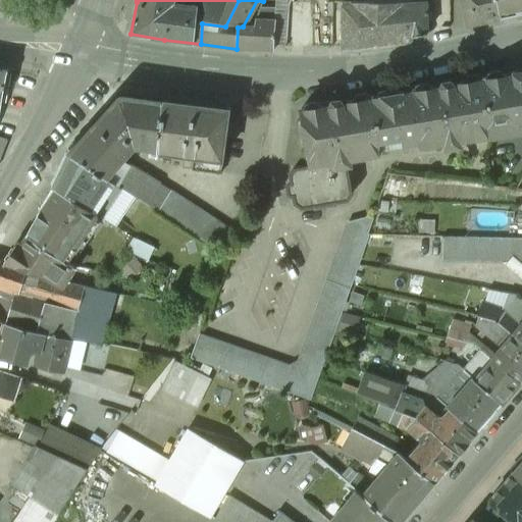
[(463,0),(465,6),(462,7),(466,24),(499,17),(499,16),(494,0),(463,0)]
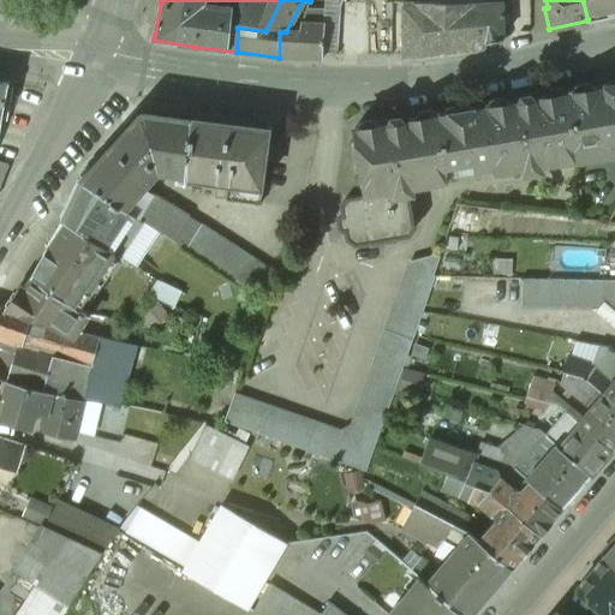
[(614,0),(583,0),(587,19),(614,13),(614,0)]
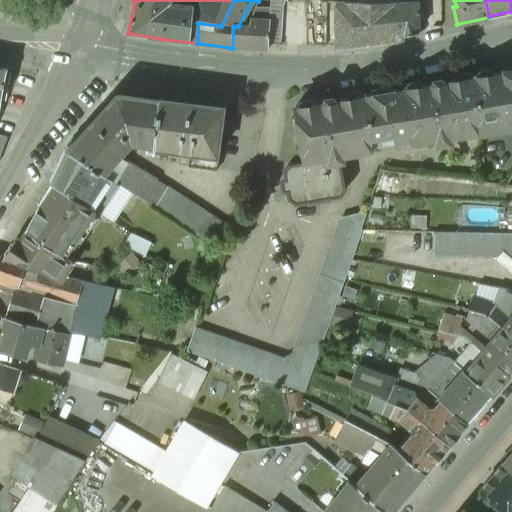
[(337,3),(336,3),(335,24),(334,46),(334,49),(396,41),(401,40),(404,36),(418,33),(417,11),(416,4),(337,3)]
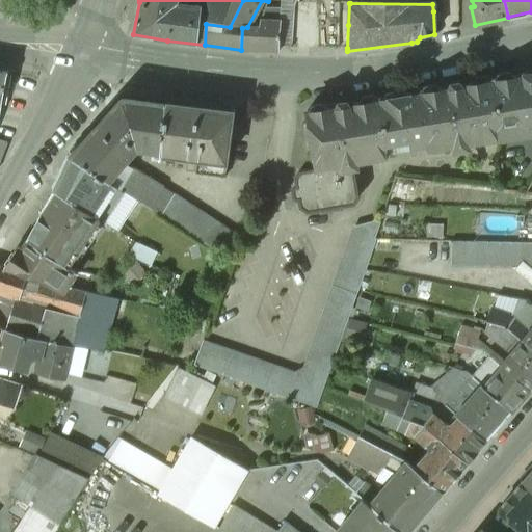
[(278,8),(265,7),(261,21),(277,22),(278,8)]
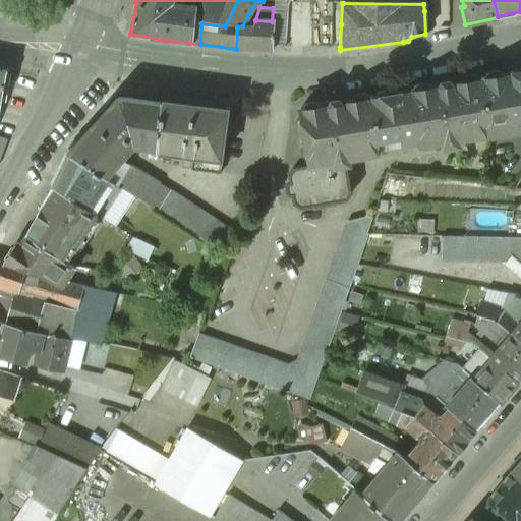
[(255,20),(252,27),(242,26),(237,27),(236,49),(272,52),(274,21),(272,21),(255,20)]
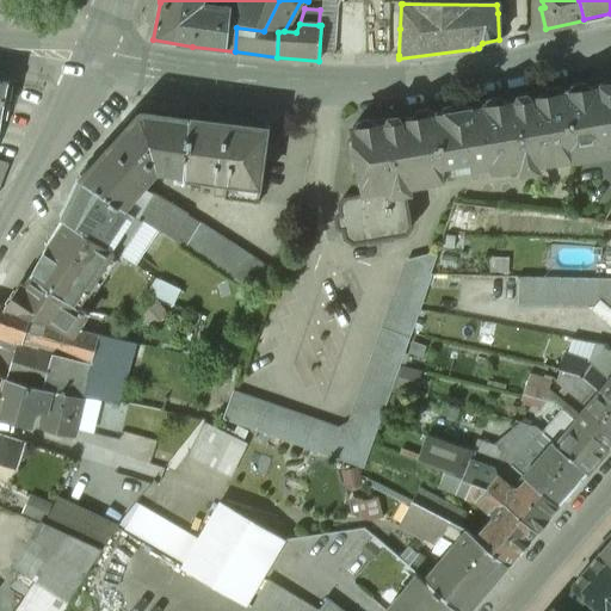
[(400,29),(389,28),(387,55),(399,55),(400,29)]
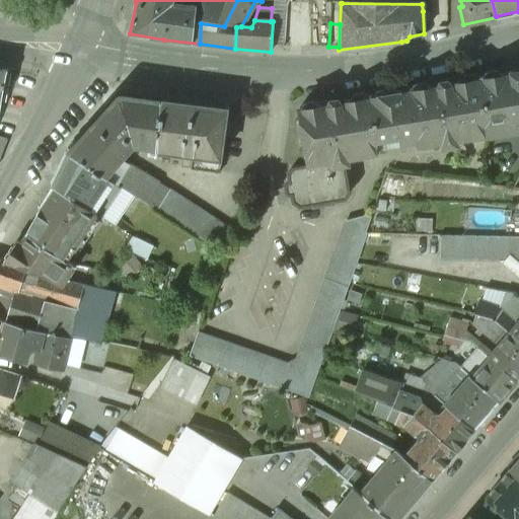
[(518,69),(510,71),(510,73),(500,75),(499,73),(496,70),(486,72),(484,75),(484,77),(480,78),(487,134),(487,137),(490,137),(489,130),(518,125),(518,69)]
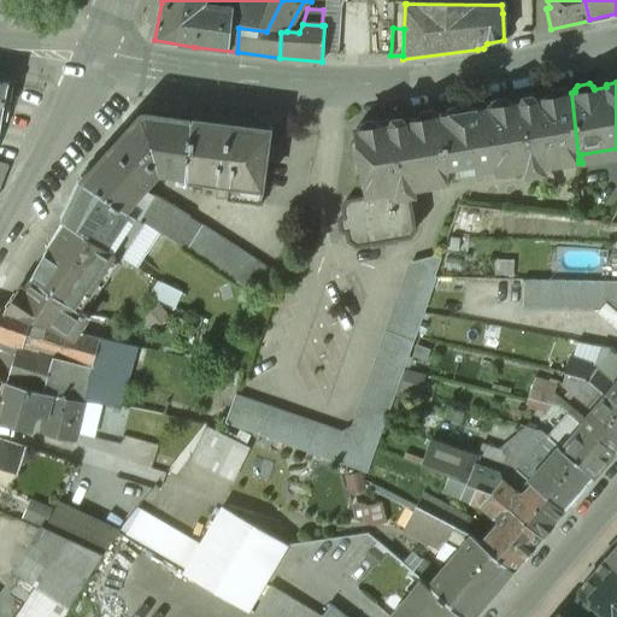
[(571,93),(485,107),(494,164),(495,172),(579,159),(571,93)]
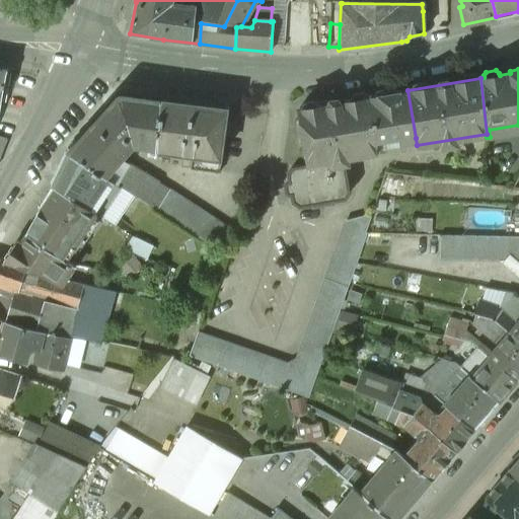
[(408,90),(368,97),(375,140),(397,135),(398,141),(416,138),(408,90)]
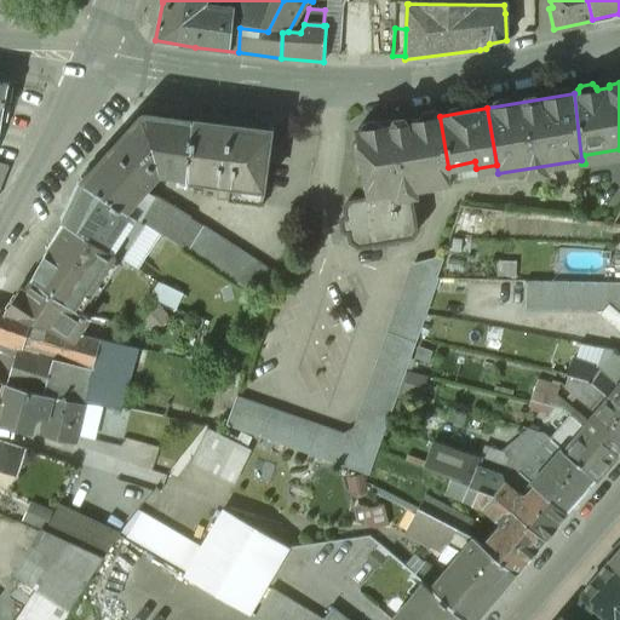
[(143,113),(80,183),(136,219),(162,236),(189,253),(204,228),(145,190),(160,174),(189,178),(193,120),(143,113)]
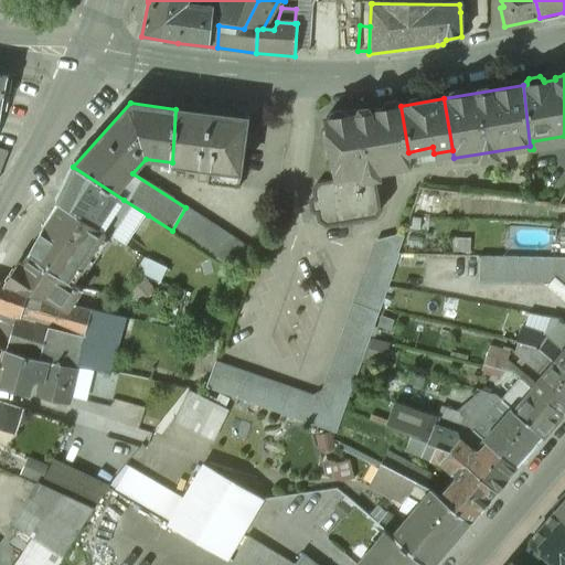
[(401,106),(324,119),(336,179),(317,182),(311,191),(317,221),(326,226),(339,224),(340,226),(362,223),(361,220),(374,217),(381,208),(374,172),(411,166),(408,152),(401,106)]
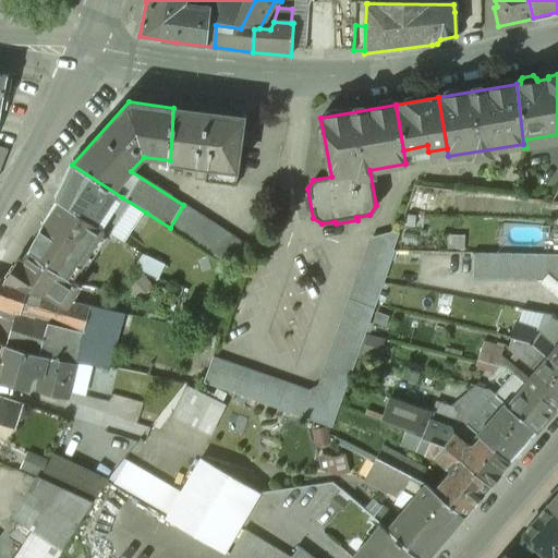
[(243,117),(173,108),(170,160),(170,162),(235,171),(243,117)]
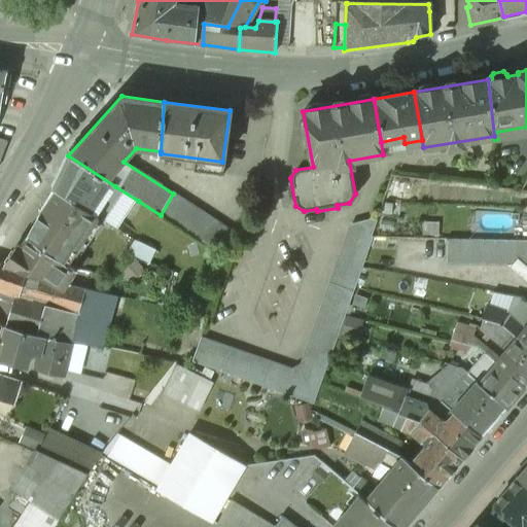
[(115,186),(68,155),(53,187),(99,217),(119,231),(138,201),(115,186)]
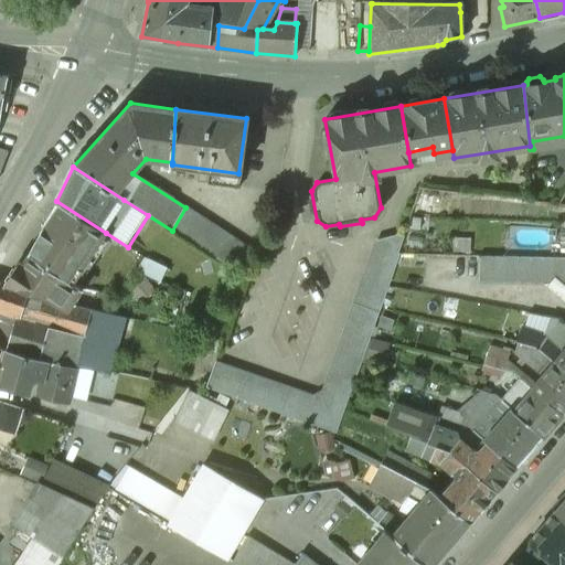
[(106,233),(56,201),(27,254),(71,283),(106,233)]
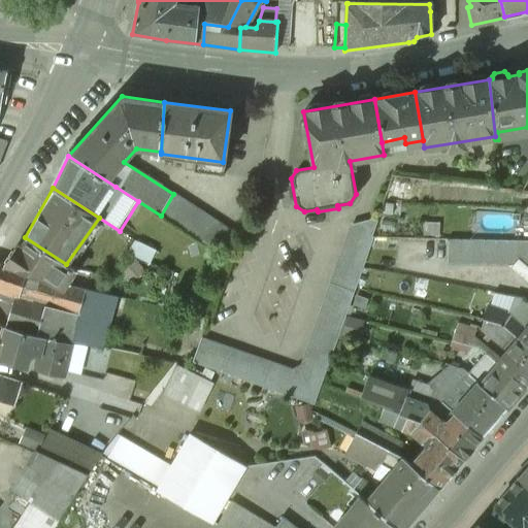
[(237,236),(173,194),(161,216),(229,259),(237,236)]
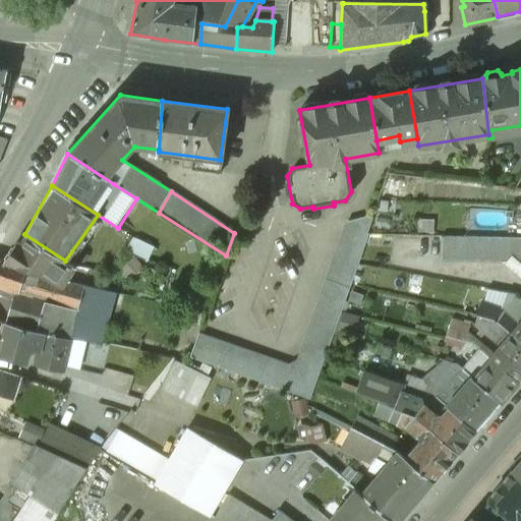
[(287,367),(197,336),(189,358),(308,398),(315,380),(323,356),(366,233),(365,233),(370,218),(365,216),(348,221),(295,362),(287,367)]
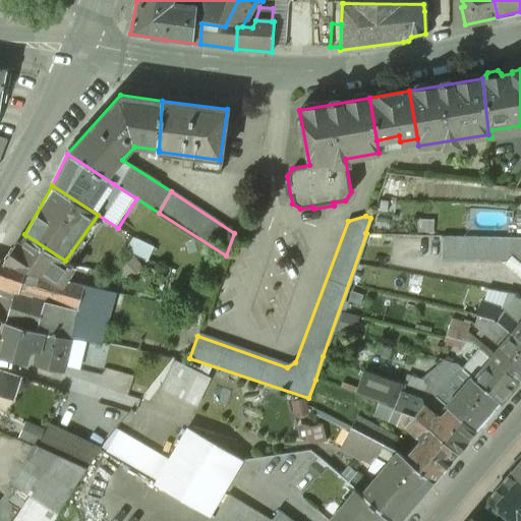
[(65,261),(24,234),(7,267),(25,272),(39,276),(59,289),(63,281),(74,265),(69,264),(65,261)]
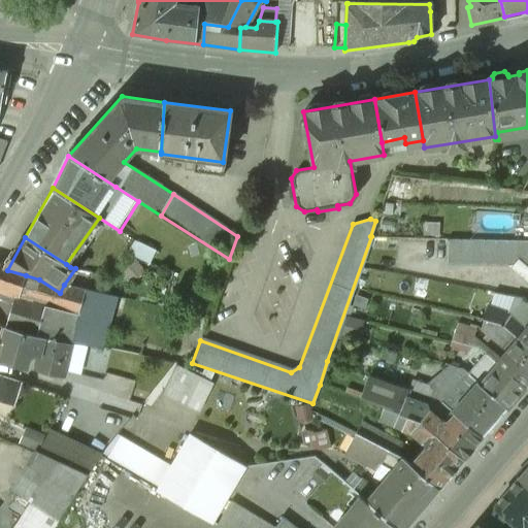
[(527,239),(449,238),(448,262),(509,263),(516,259),(517,254),(527,263),(527,282),(527,283),(527,239)]
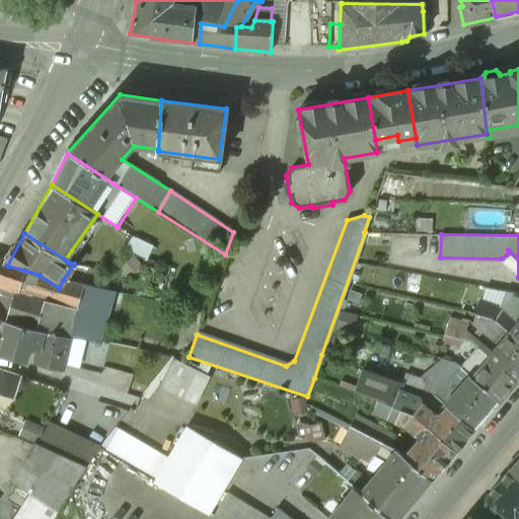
[(7,266),(2,265),(0,264),(0,286),(14,291),(33,296),(39,275),(25,271),(7,266)]
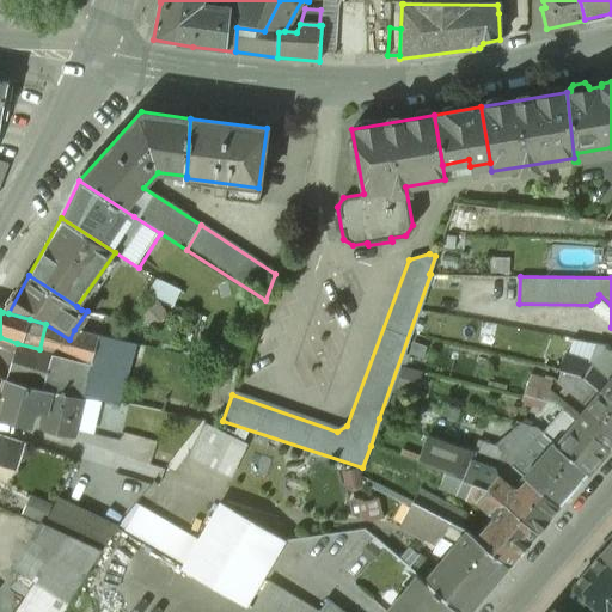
[(74,330),(69,340),(46,324),(40,349),(32,379),(10,373),(8,379),(51,390),(81,397),(81,396),(118,403),(135,346),(74,330)]
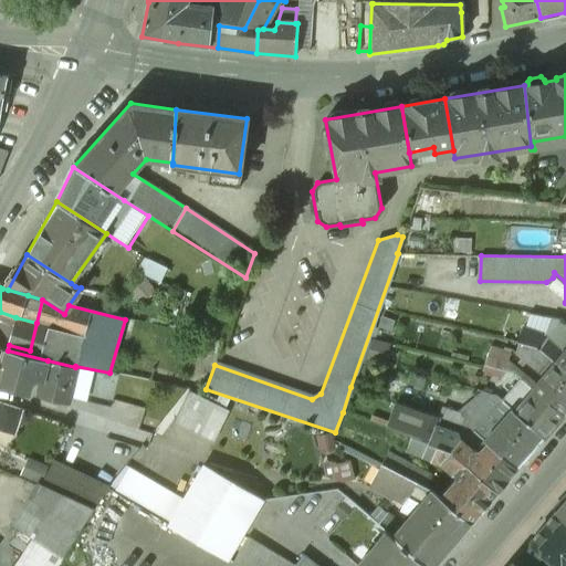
[(562,317),(533,313),(528,320),(555,329),(563,320),(562,317)]
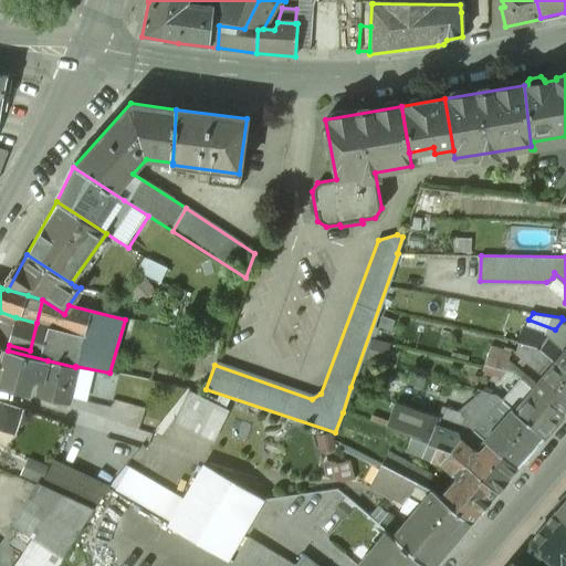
[(37,323),(16,317),(9,345),(30,350),(37,323)]
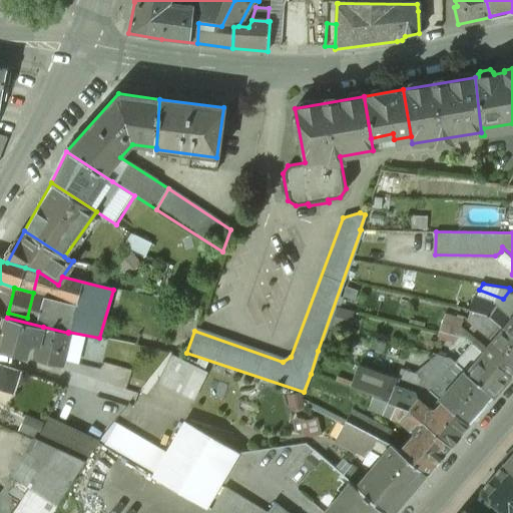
[(512,318),(512,319),(508,313),(499,306),(475,298),(471,309),(488,313),(512,335),(512,318)]
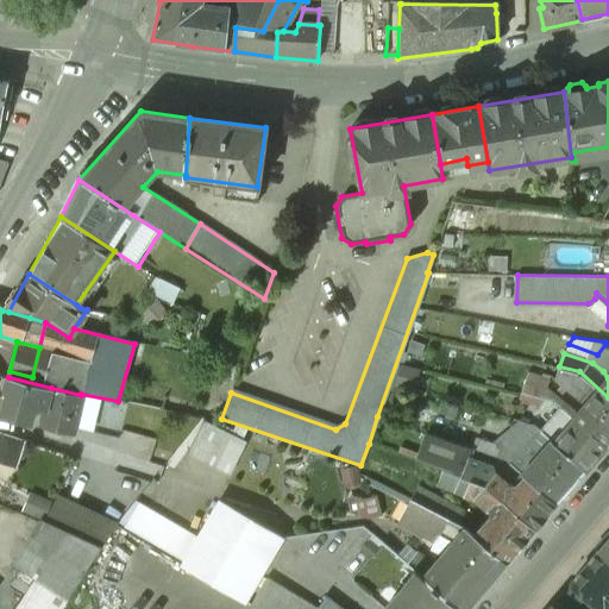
[(608,440),(608,397),(579,371),(559,366),(553,380),(585,407),(579,414),(581,415),(577,421),(604,445),(608,440)]
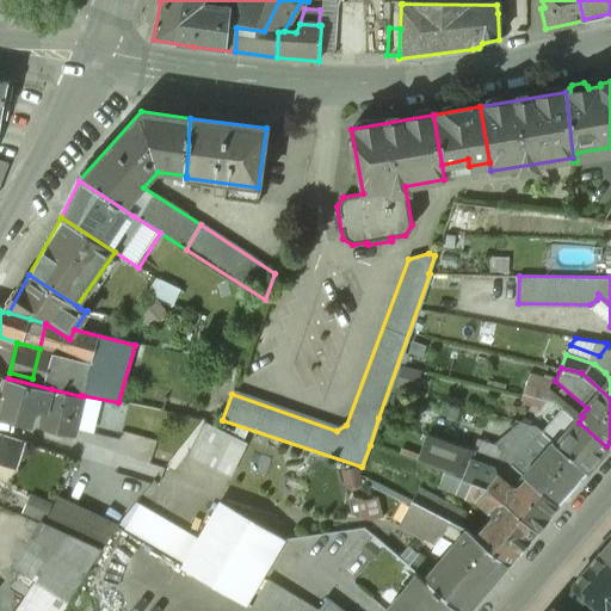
[(551,381),(529,376),(525,395),(548,400),(551,381)]
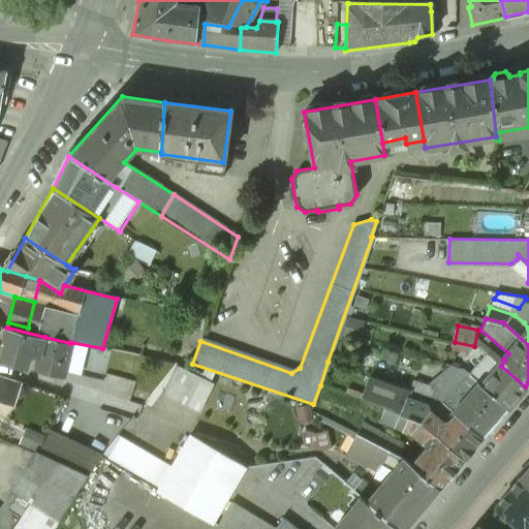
[(44,337),(7,328),(5,333),(5,334),(7,342),(3,359),(27,366),(31,352),(39,354),(44,337)]
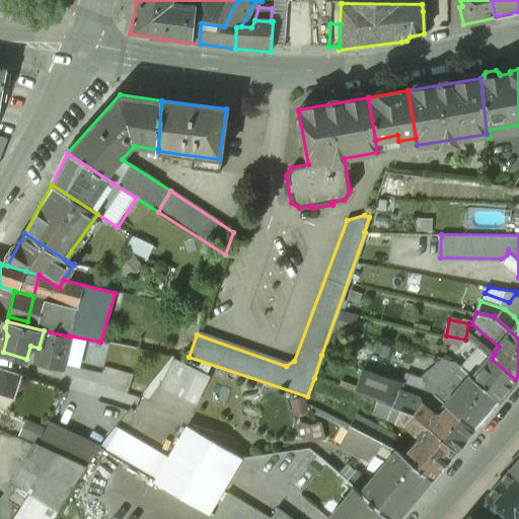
[(492,359),(477,347),(458,369),(498,400),(515,379),(492,359)]
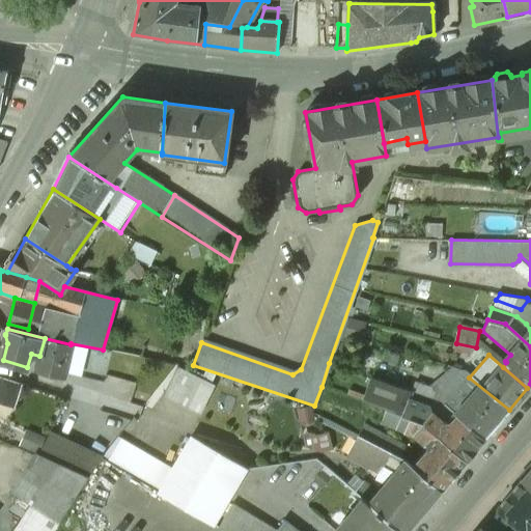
[(179,365),(166,395),(204,413),(219,383),(179,365)]
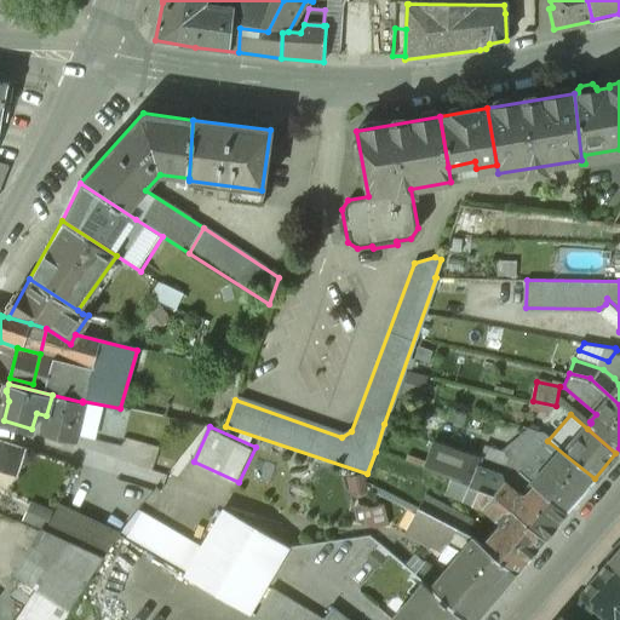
[(547,441),(537,432),(533,431),(503,464),(511,466),(533,484),(566,512),(595,478),(547,441)]
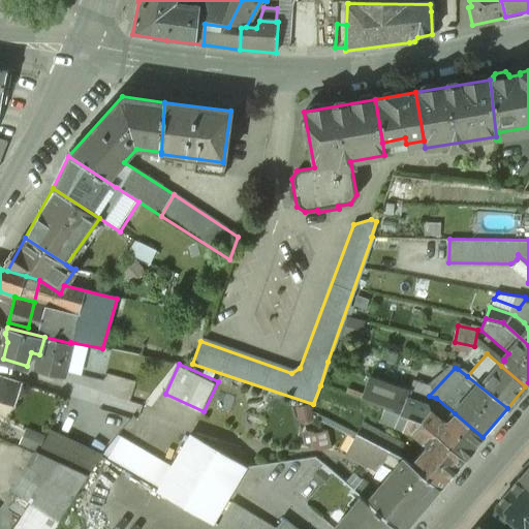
[(23,383),(0,375),(0,402),(14,407),(23,383)]
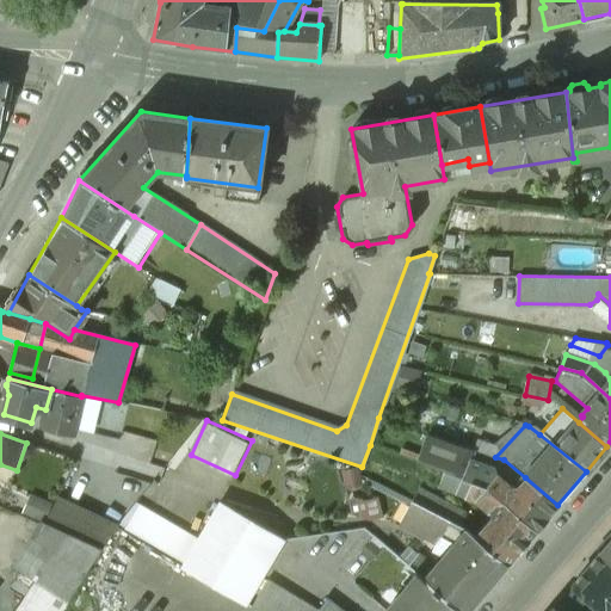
[(474,450),(427,434),(419,462),(444,471),(462,479),(481,485),(485,488),(493,475),(492,468),(470,460),(474,450)]
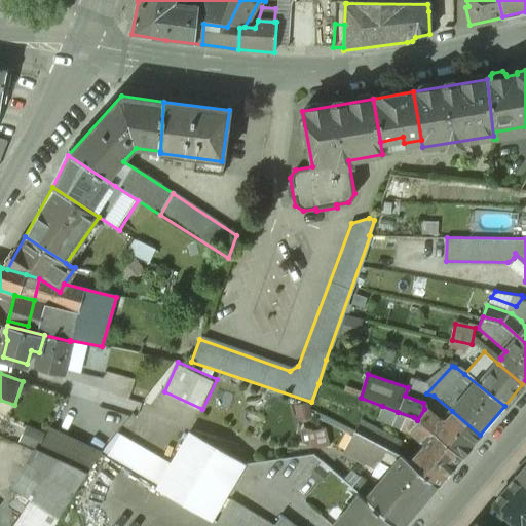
[(398,412),(382,406),(377,419),(392,425),(398,412)]
